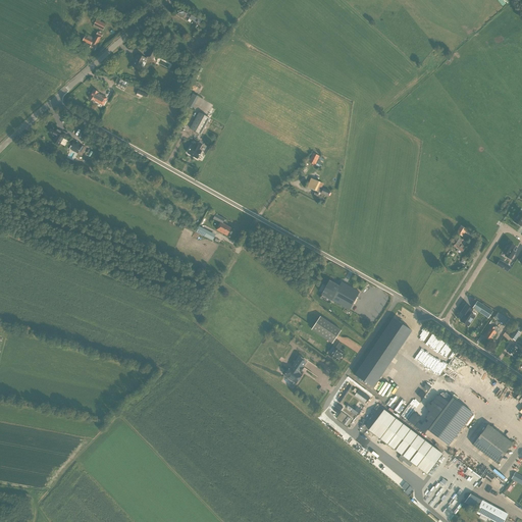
[(179,9),(176,14),(185,19),(188,13),(179,9)]
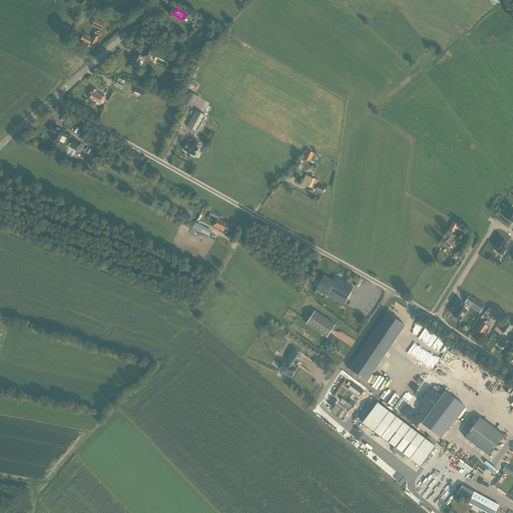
[(196,17),(189,13),(186,18),(193,22),(196,17)]
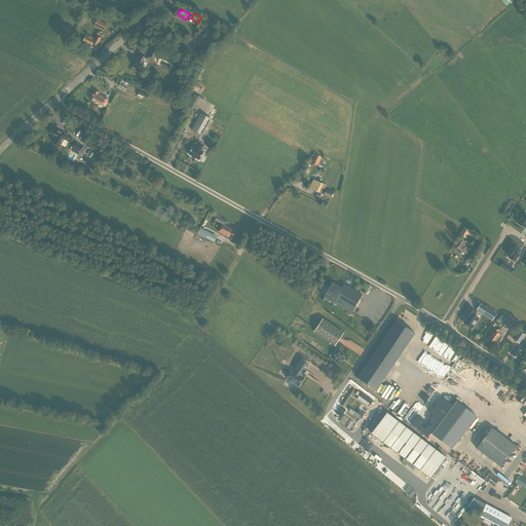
[(98,20),(95,27),(104,31),(107,25),(98,20)]
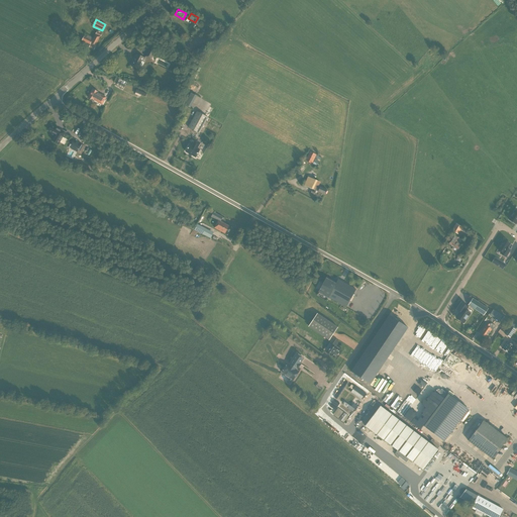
[(84,36),(82,40),(89,44),(88,45),(90,46),(89,47),(94,49),(95,47),(101,36),(102,34),(97,31),(93,38),(87,35),(86,37),(84,36)]
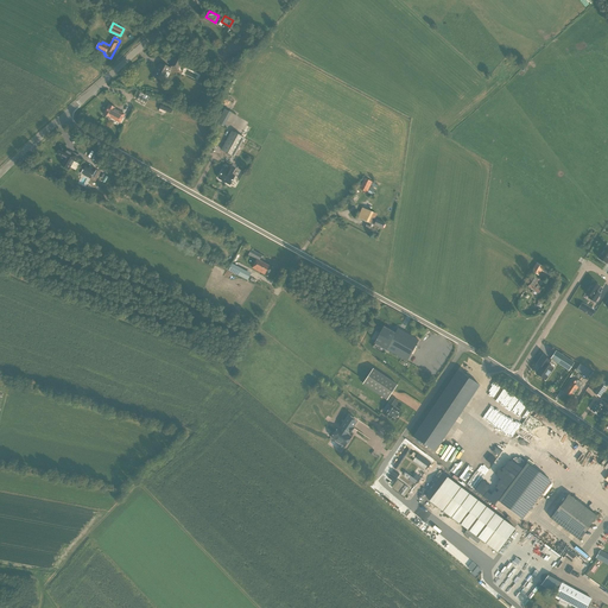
[(176,58),(171,67),(178,70),(183,62),(176,58)]
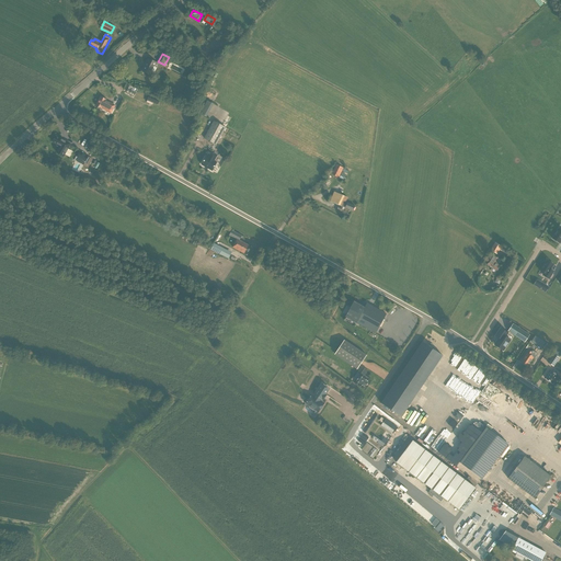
[(153,71),(156,67),(157,68),(158,64),(148,59),(142,71),(152,76),(155,72),(153,71)]
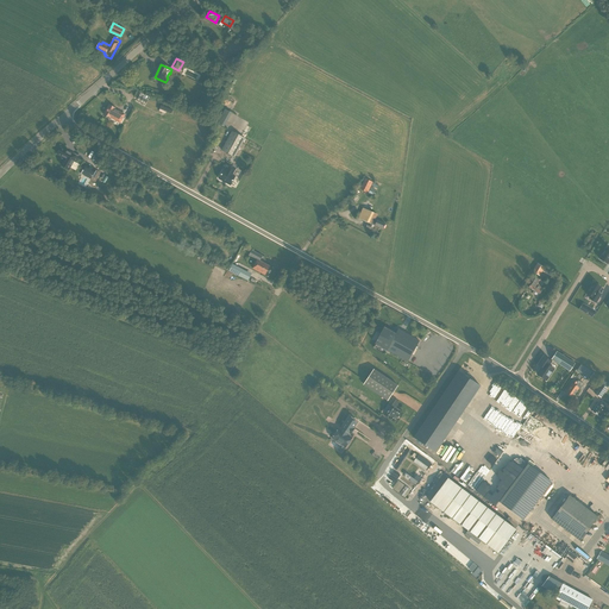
[(150,98),(140,94),(137,101),(145,106),(150,98)]
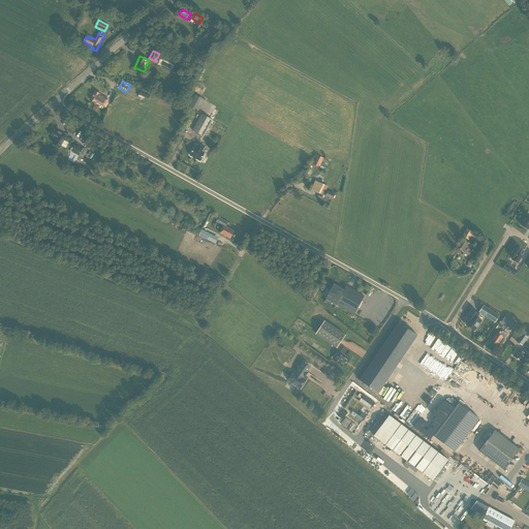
[(104,106),(109,99),(100,95),(101,94),(95,91),(90,99),(96,103),(96,102),(104,106)]
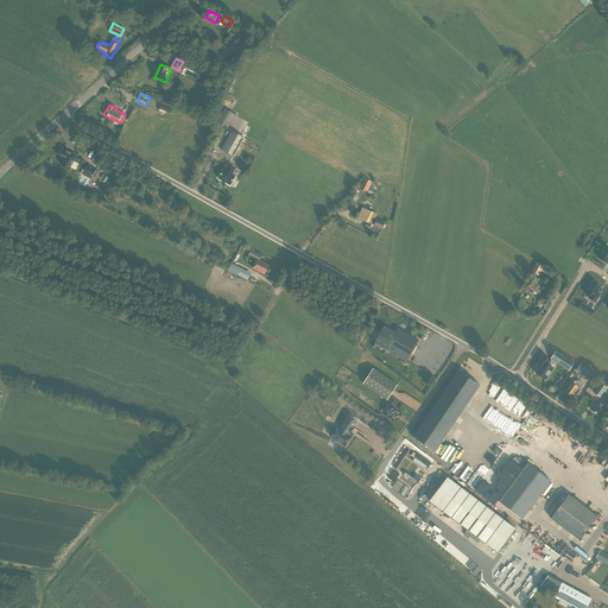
[(219,121),(230,127),(236,114),(225,108),(219,121)]
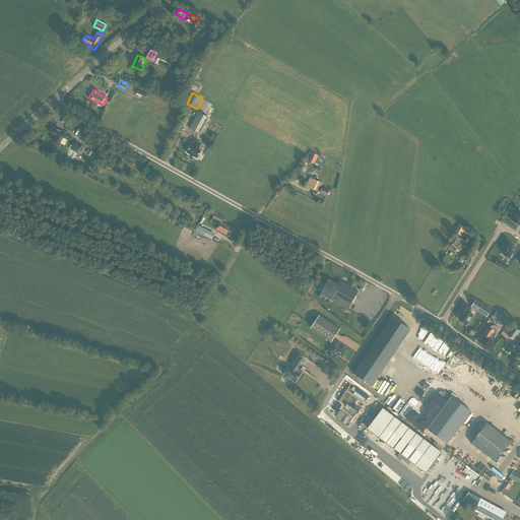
[(209,118),(198,112),(189,128),(200,134),(209,118)]
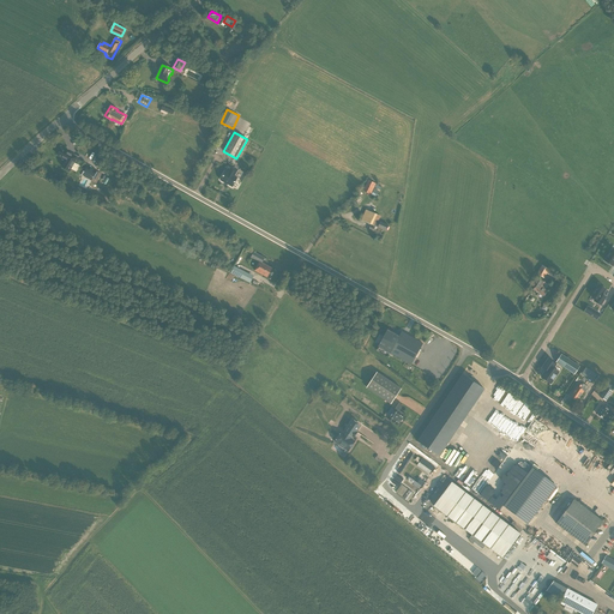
[(66,152),(61,150),(58,156),(62,158),(61,158),(66,161),(62,168),(68,172),(77,158),(66,151),(66,152)]
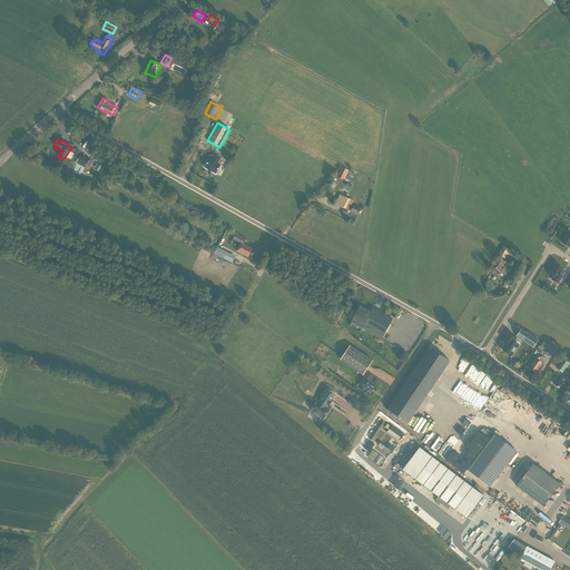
[(85,167),(87,165),(90,159),(80,154),(77,159),(80,161),(78,164),(85,167)]
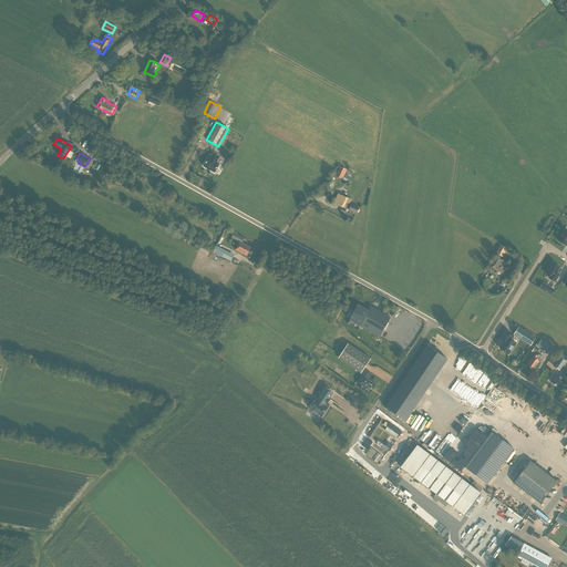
[(214,155),(210,161),(208,158),(204,166),(215,173),(219,165),(216,163),(219,158),(214,155)]
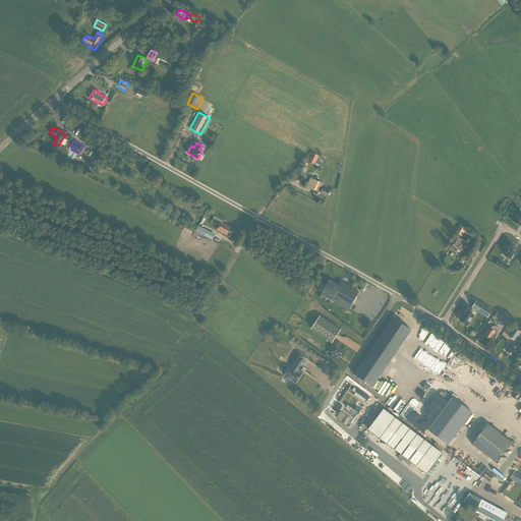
[(312,153),(311,155),(308,162),(314,165),(319,156),(312,153)]
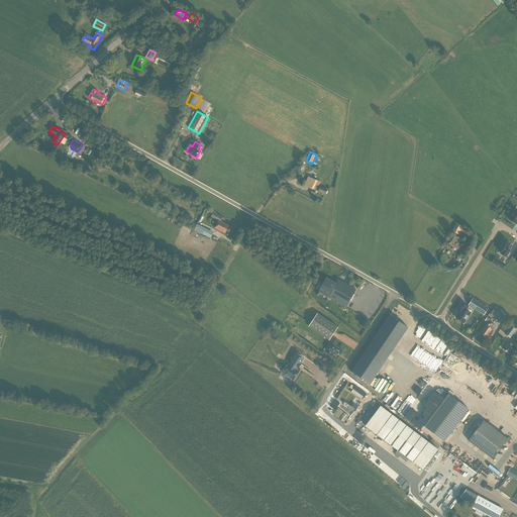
[(313,190),(313,189),(325,195),(327,190),(318,187),(320,182),(308,177),(304,186),(313,190)]
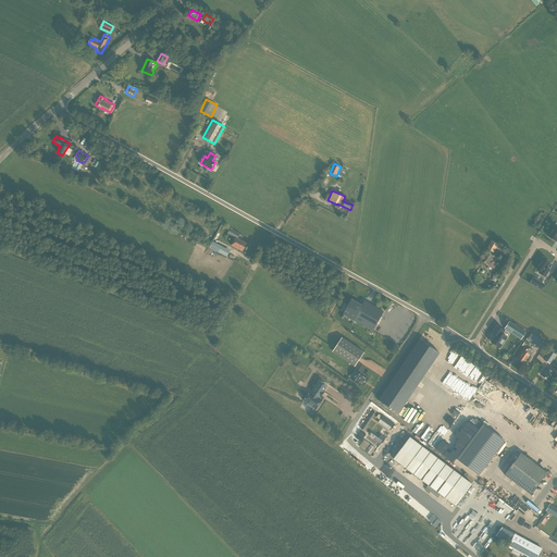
[(237,238),(240,234),(231,229),(227,234),(235,238),(232,245),(239,248),(239,249),(245,252),(248,245),(243,243),(239,240),(239,239),(237,238)]
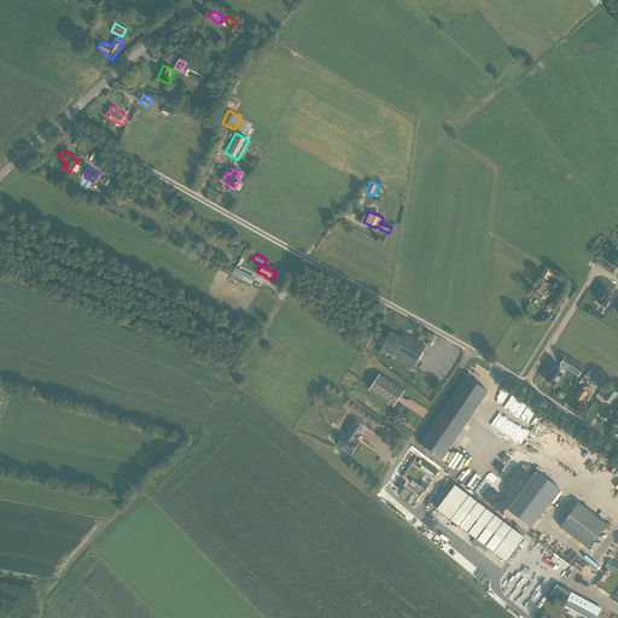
[(210,258),(208,262),(225,270),(227,266),(223,264),(223,263),(214,260),(210,258)]
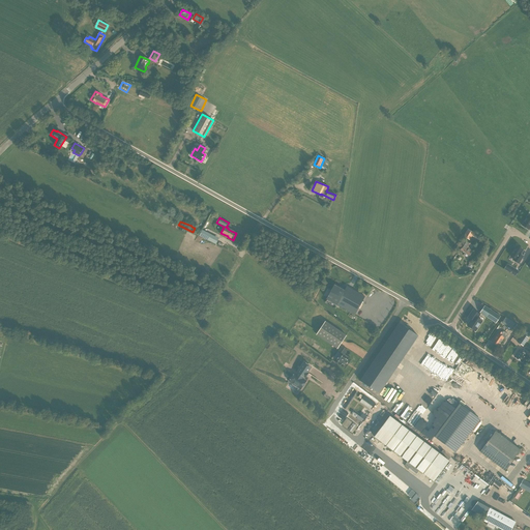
[(464,236),(469,240),(474,233),(468,229),(464,236)]
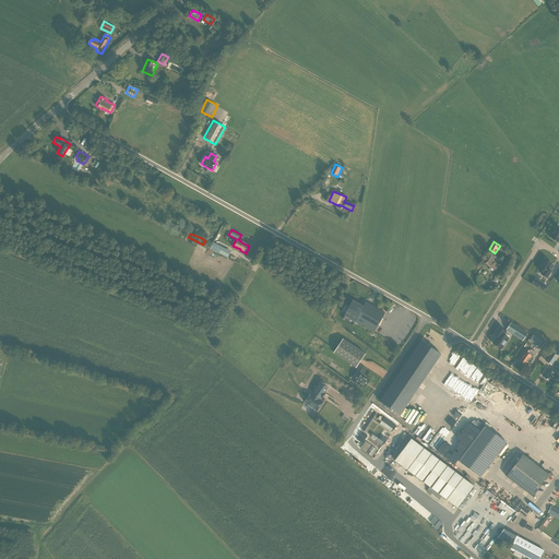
[(211,249),(228,258),(232,252),(214,244),(211,249)]
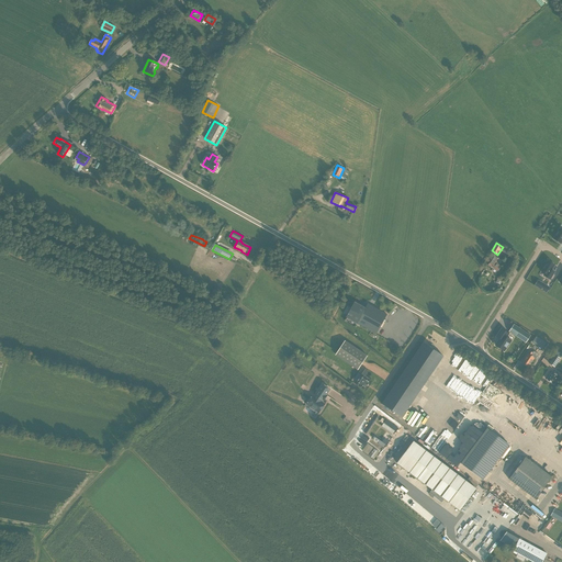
[(494,256),(487,265),(493,268),(492,270),(492,271),(495,273),(496,272),(497,271),(498,271),(501,267),(498,266),(502,260),(494,256)]
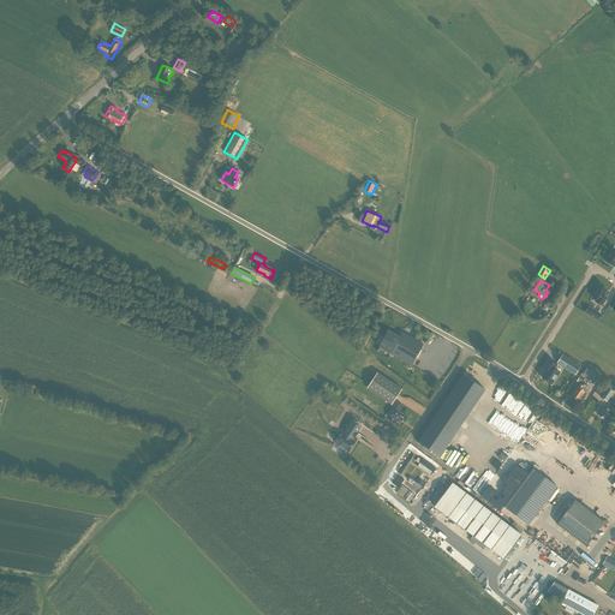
[(599,286),(592,298),(597,300),(596,303),(602,306),(607,298),(603,296),(607,291),(599,286)]
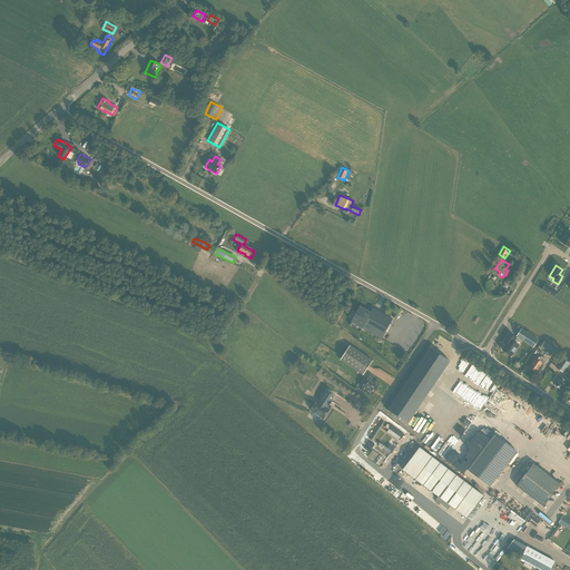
[(542,290),(554,297),(558,292),(546,284),(542,290)]
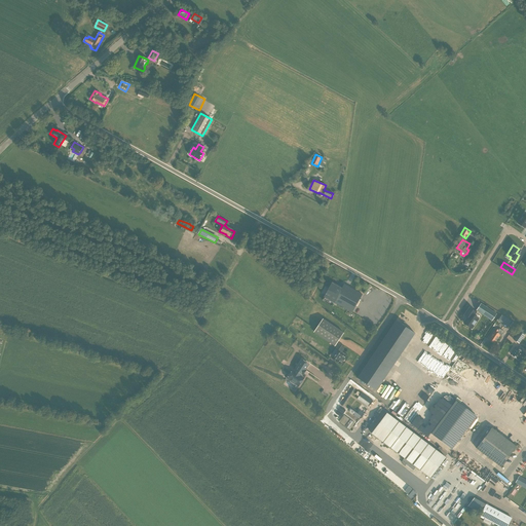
[(324,297),(334,302),(342,289),(332,283),(324,297)]
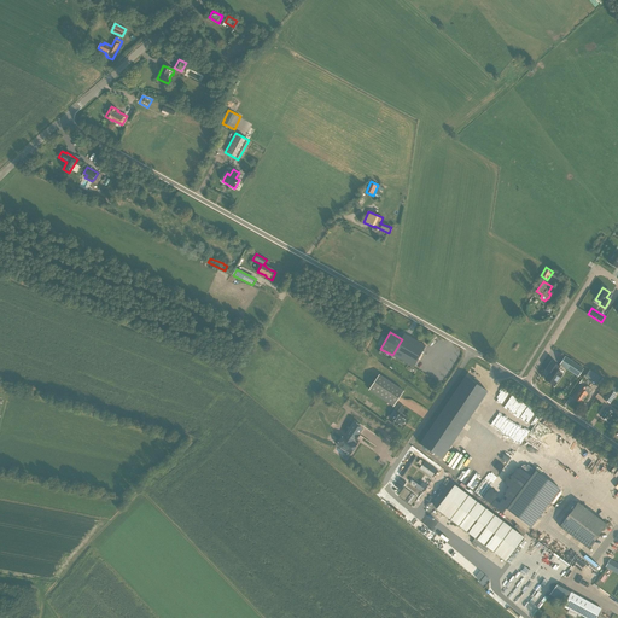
[(392,355),(414,367),(426,347),(404,334),(402,339),(392,355)]
